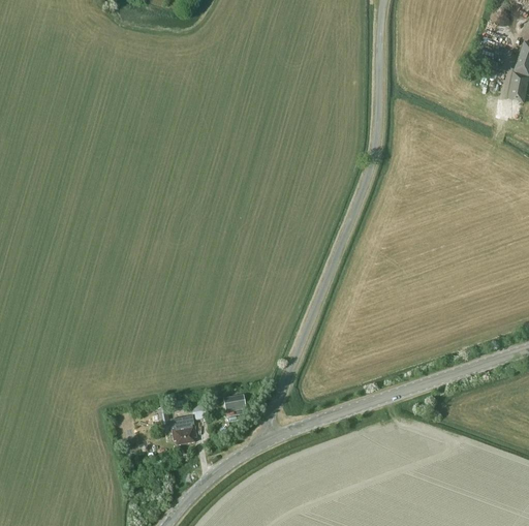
[(528,40),(524,39),(514,69),(528,73),(528,40)]
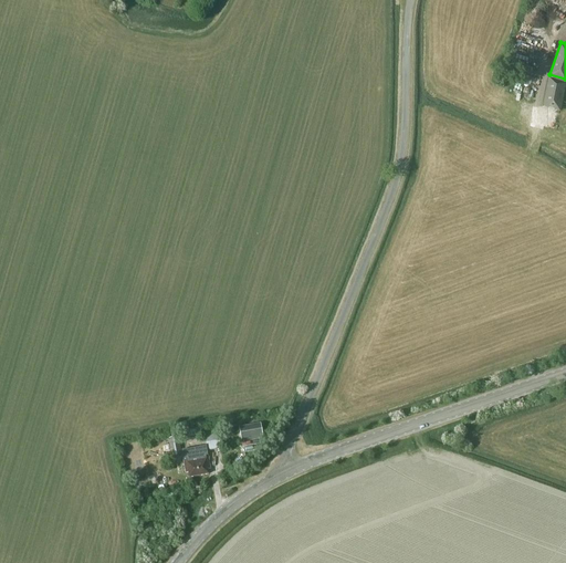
[(565,81),(548,75),(543,103),(561,108),(565,81)]
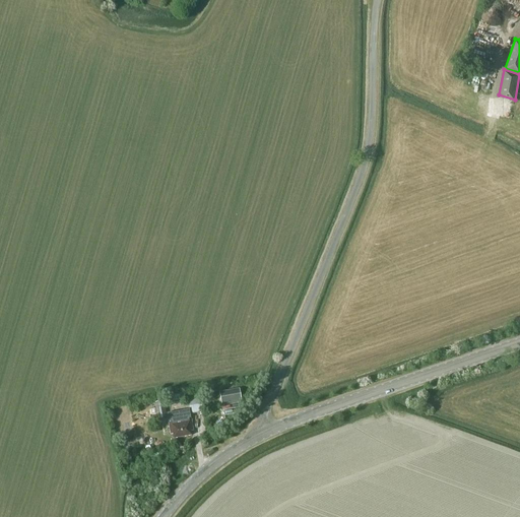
[(187,397),(190,411),(203,409),(200,394),(187,397)]
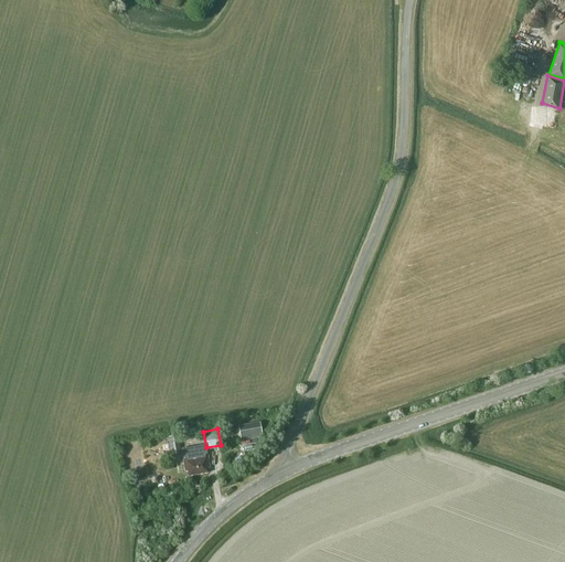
[(181,452),(178,433),(168,434),(171,453),(181,452)]
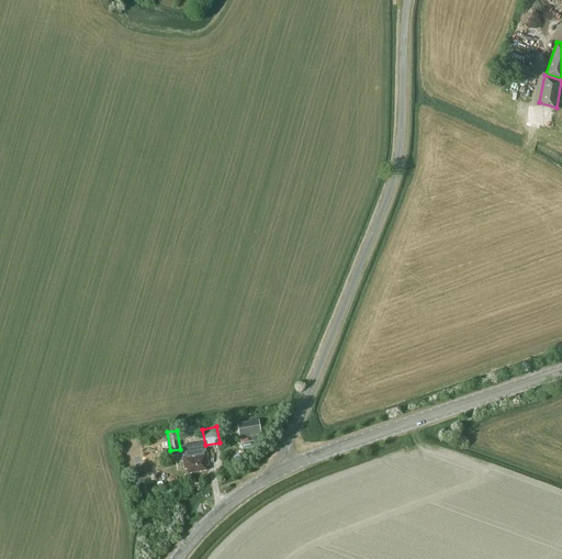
[(206,464),(209,462),(206,449),(182,453),(184,467),(187,467),(188,471),(208,468),(206,464)]
